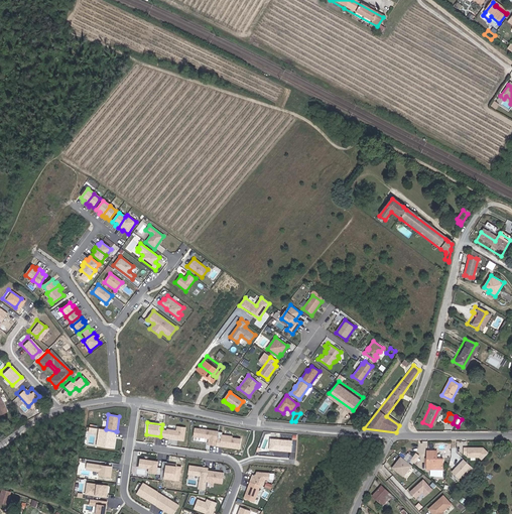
[(165,429),(161,428),(160,436),(182,439),(183,426),(175,425),(174,429),(165,427),(165,429)]
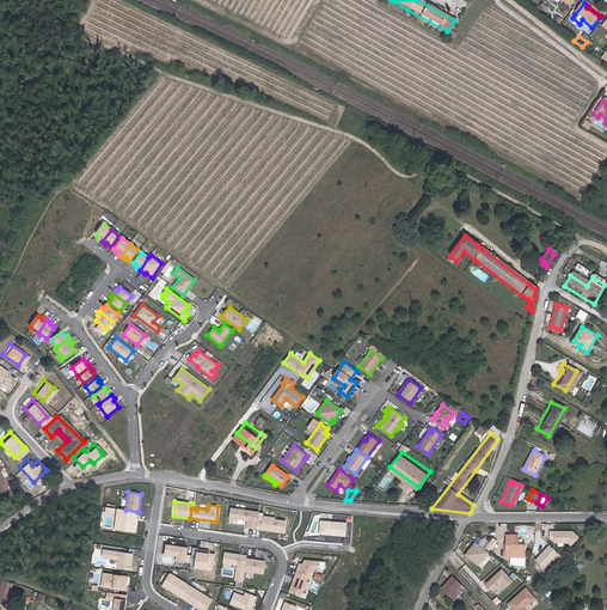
[(256,519),(257,511),(228,506),(227,517),(246,519),(245,526),(255,528),(256,519)]
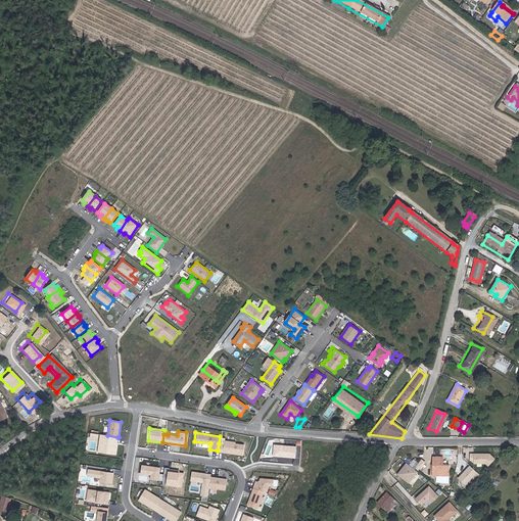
[(115,455),(118,437),(107,435),(100,434),(97,453),(115,455)]
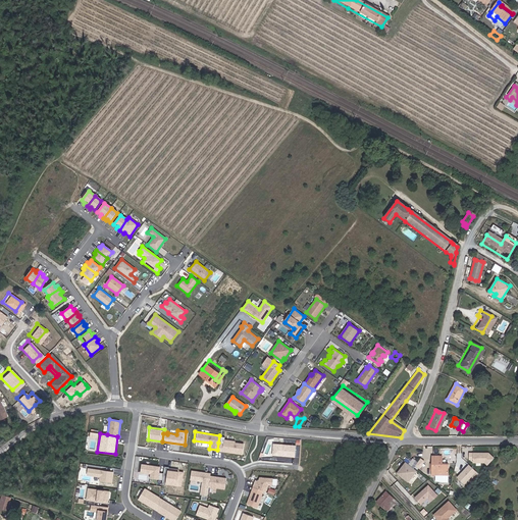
[(222,444),(218,443),(217,450),(241,453),(242,443),(232,442),(232,439),(222,438),(222,444)]
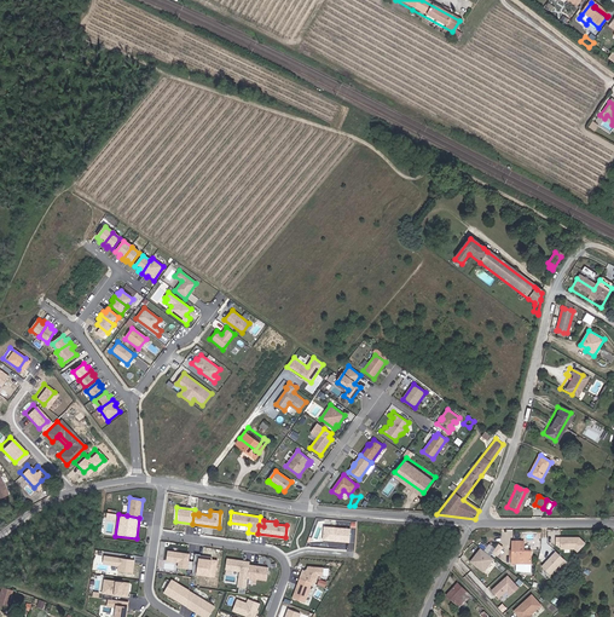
[(347,540),(348,526),(322,525),(320,538),(347,540)]
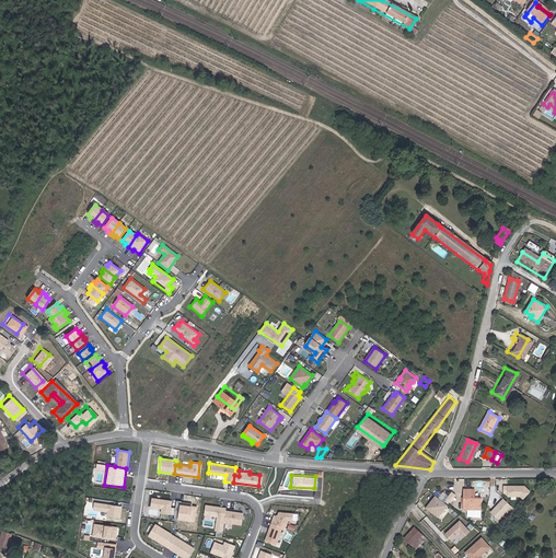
[(520,497),(523,500),(531,493),(524,487),(507,487),(507,497),(520,497)]
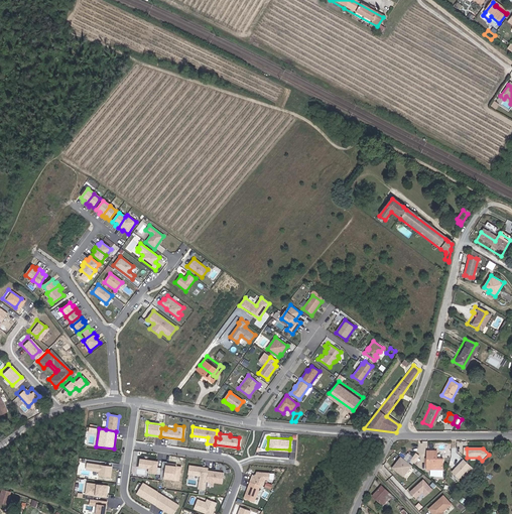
[(406,462),(412,455),(407,452),(404,455),(401,452),(398,456),(406,462)]
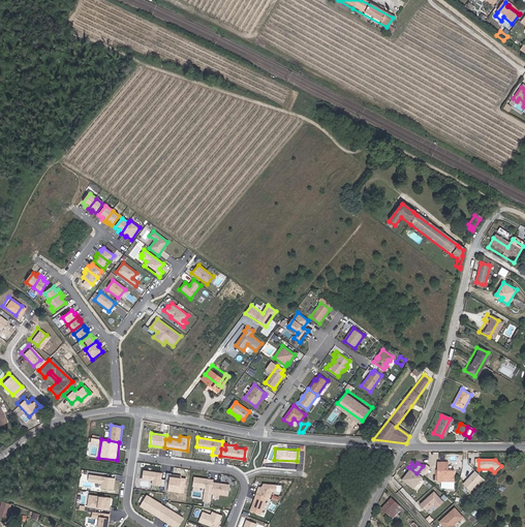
[(445,471),(446,463),(437,463),(437,470),(435,470),(434,473),(436,474),(436,483),(454,484),(454,471),(445,471)]
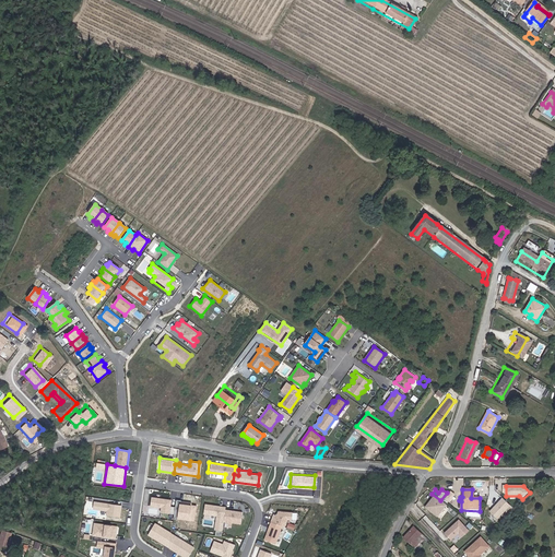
[(435,518),(443,505),(429,496),(421,510),(435,518)]
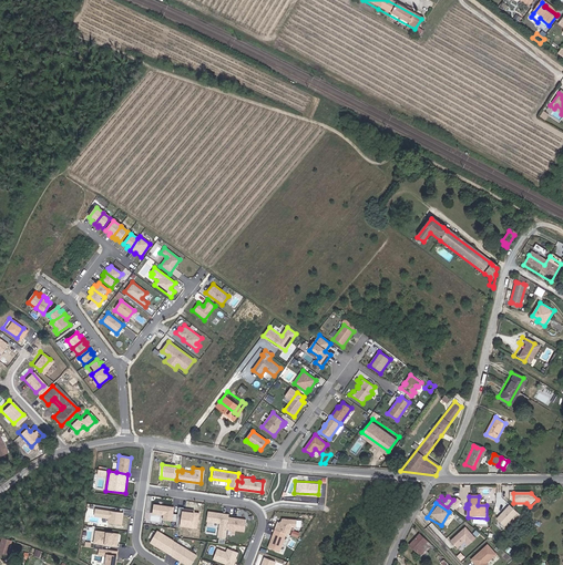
[(171,520),(173,506),(153,504),(152,512),(163,514),(162,519),(171,520)]
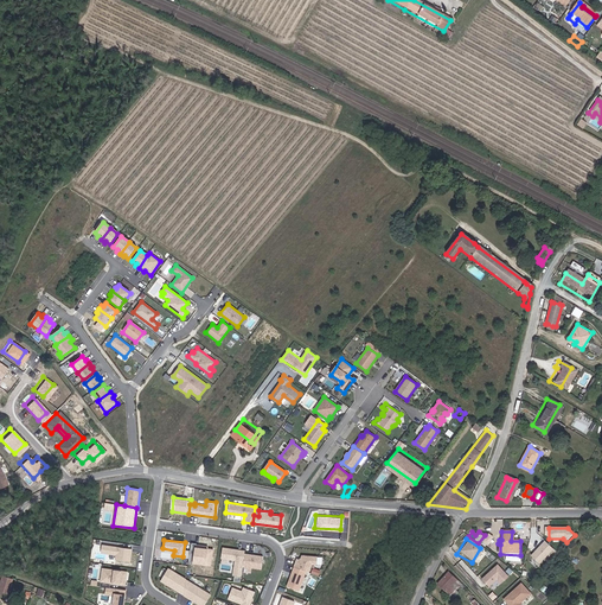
[(196,543),(190,542),(187,561),(209,565),(211,549),(194,547),(196,543)]
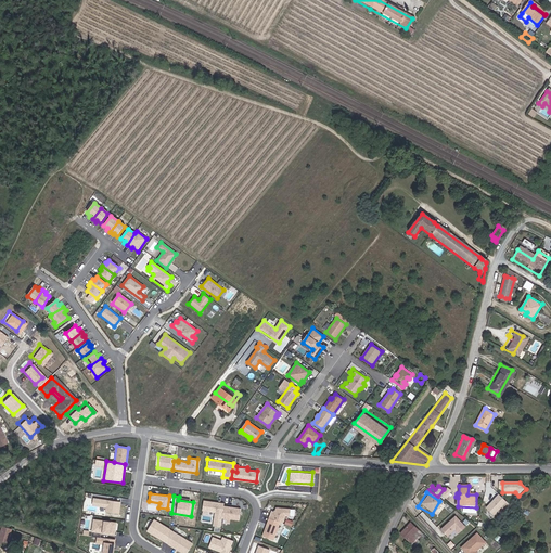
[(505,502),(499,496),(486,509),(492,515),(505,502)]
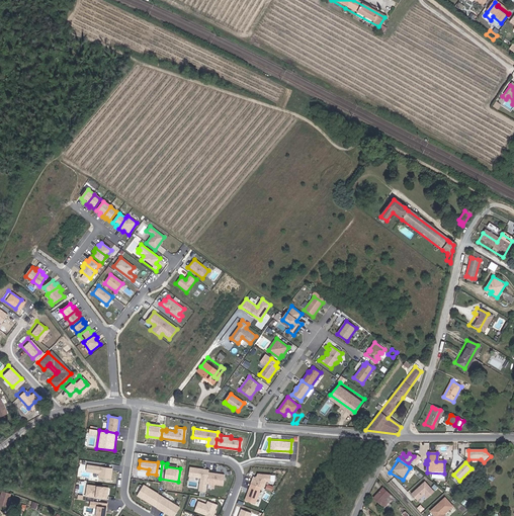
[(98,474),(98,478),(110,480),(112,468),(87,464),(86,471),(98,474)]
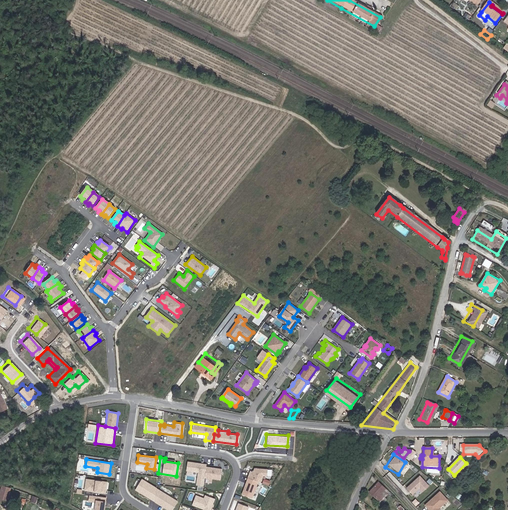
[(196,484),(202,485),(204,477),(205,466),(205,464),(187,461),(186,470),(197,471),(196,484)]
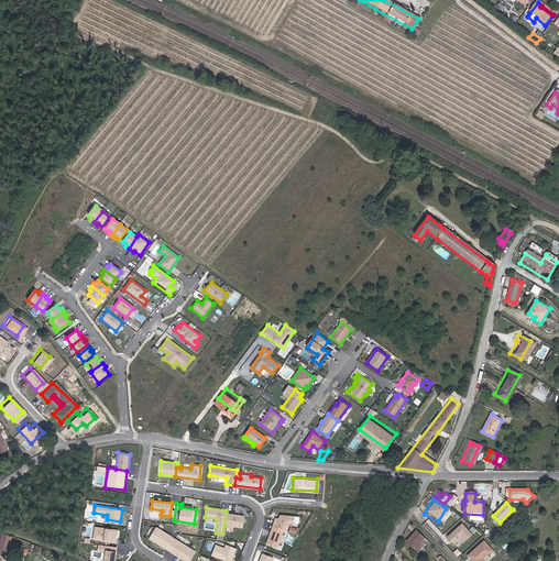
[(243,515),(226,513),(225,525),(241,527),(243,515)]
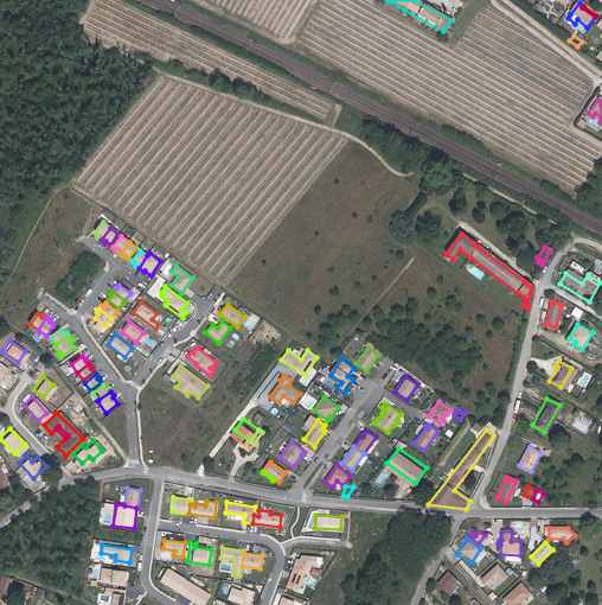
[(303,570),(307,570),(309,562),(314,562),(315,554),(299,553),(298,558),(295,556),(292,565),(303,570)]
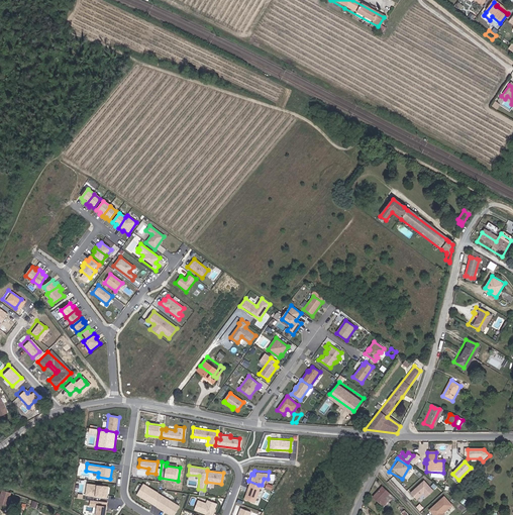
[(252,502),(259,485),(248,481),(242,498),(252,502)]
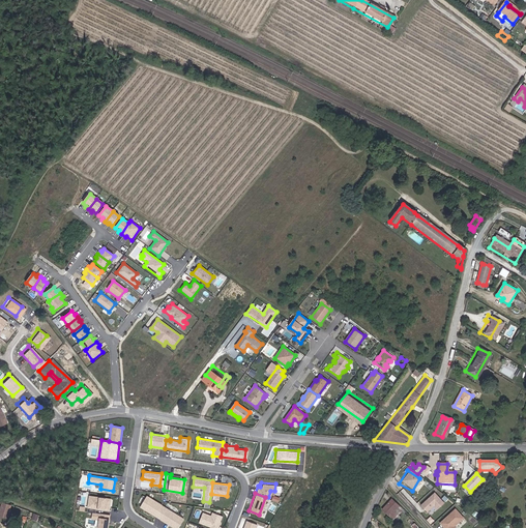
[(434,494),(420,506),(427,512),(434,506),(437,510),(443,504),(434,494)]
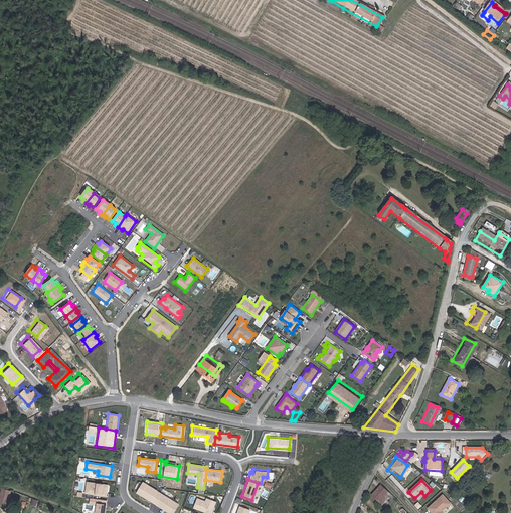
[(90,498),(93,498),(94,495),(106,496),(108,485),(87,482),(84,497),(90,498)]
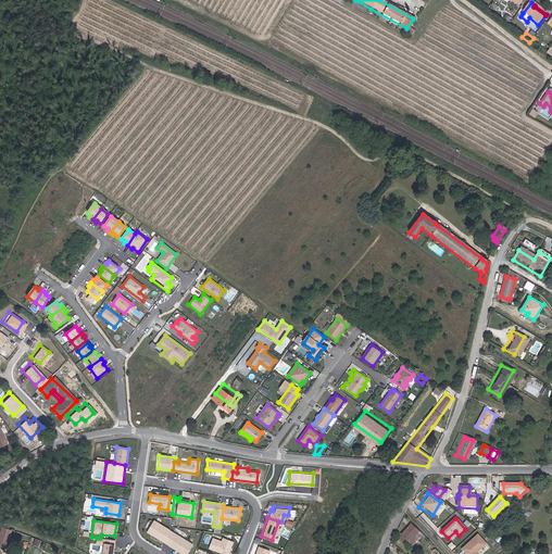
[(167,544),(170,530),(152,520),(146,531),(167,544)]
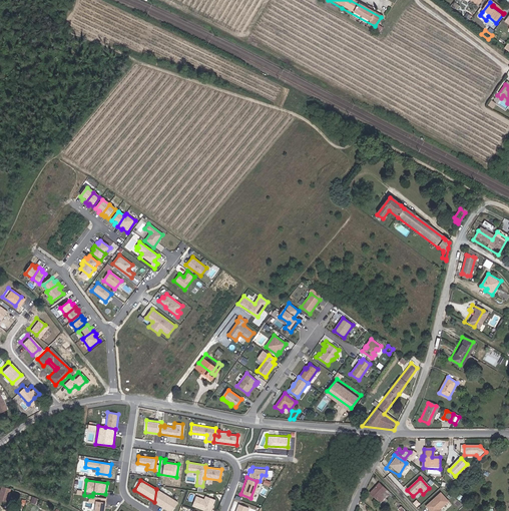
[(377,501),(386,490),(375,483),(367,494),(377,501)]
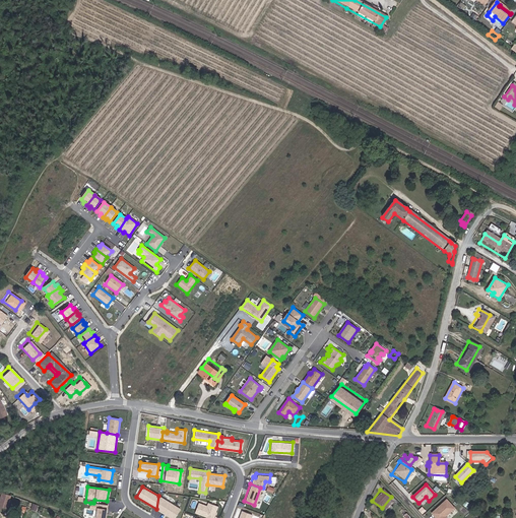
[(158,496),(156,509),(171,517),(175,517),(180,509),(158,496)]
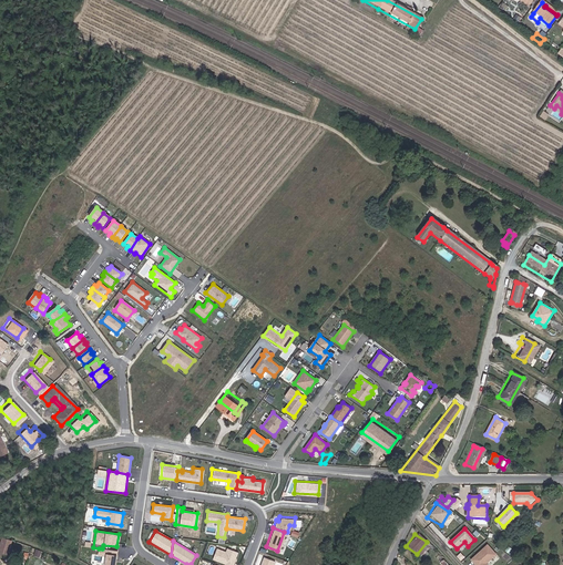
[(487,546),(471,561),(474,564),(484,564),(495,555),(487,546)]
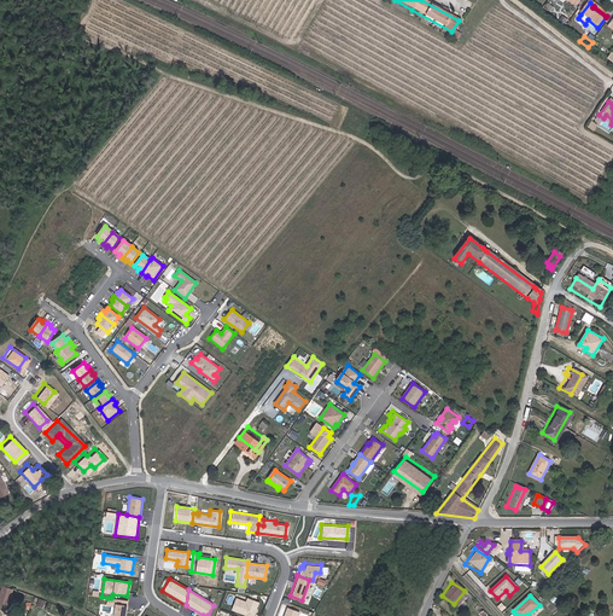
[(124,615),(128,600),(111,598),(107,598),(106,605),(115,606),(114,615),(124,615)]
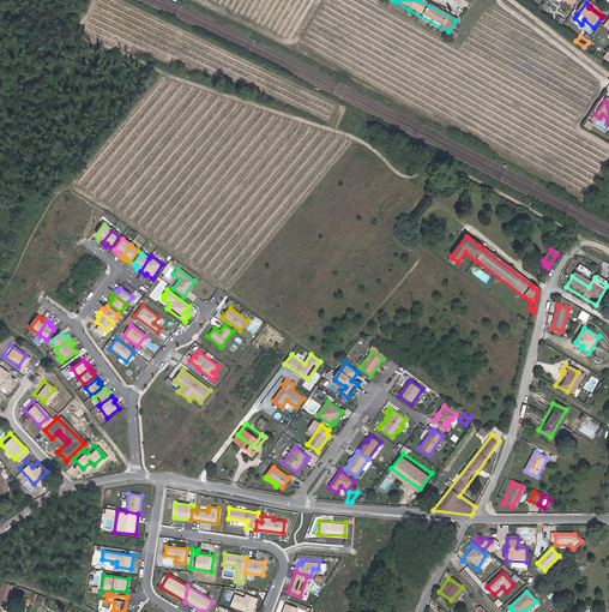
[(242,610),(242,611),(251,611),(255,598),(245,594),(243,598),(234,594),(230,605),(242,610)]
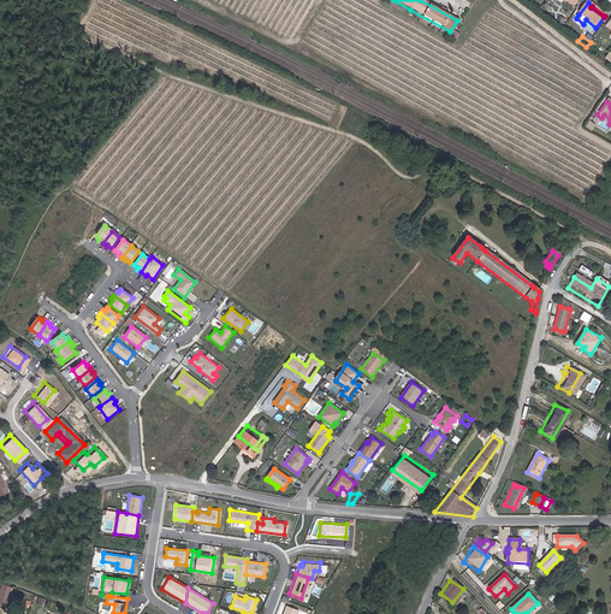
All buildings are outlined.
